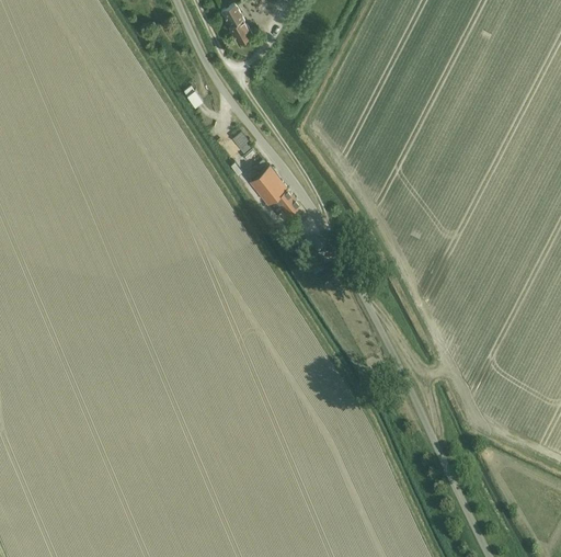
[(239,46),(253,38),(235,7),(221,14),(230,30),(229,30),(239,46)]
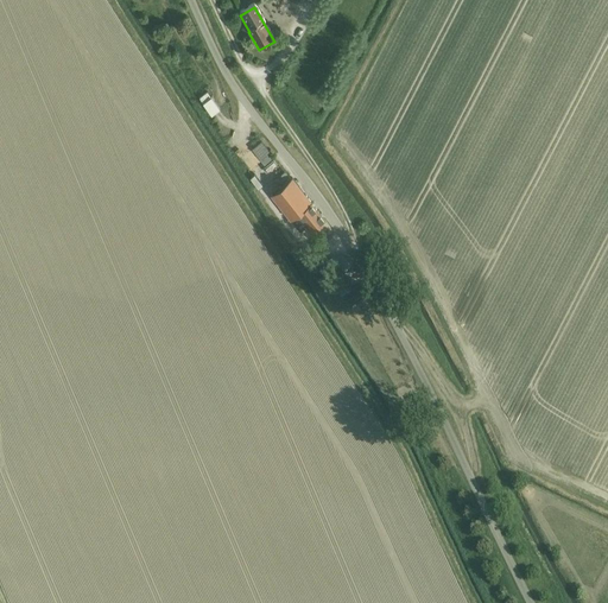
[(208,96),(200,101),(201,102),(211,119),(220,113),(219,112),(208,96)]
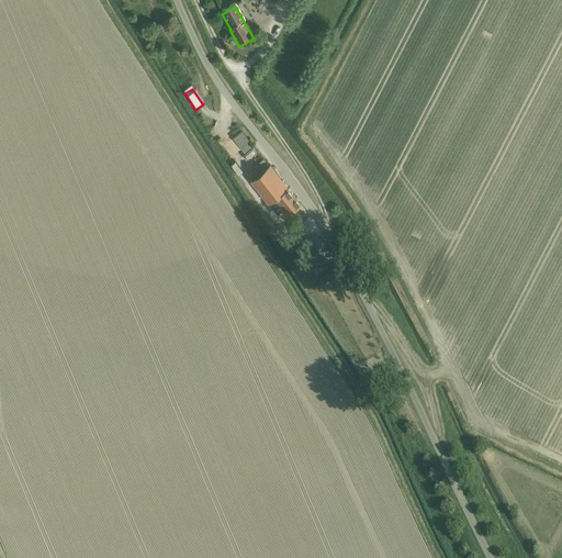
[(245,156),(253,149),(242,135),(233,142),(245,156)]
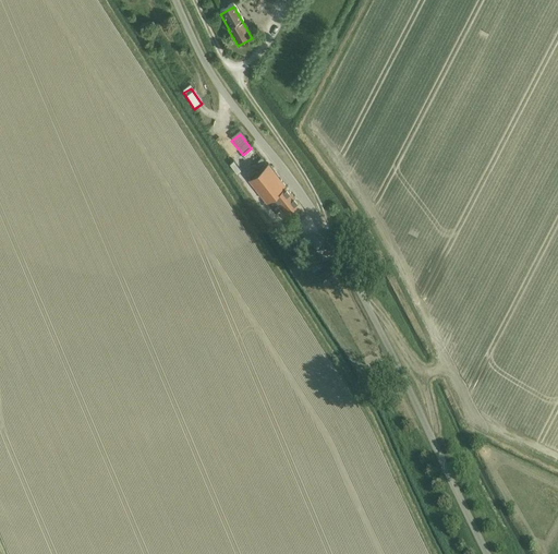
[(291,212),(299,206),(268,167),(249,182),(267,205),(275,200),(287,215),(289,217),(293,214),(291,212)]
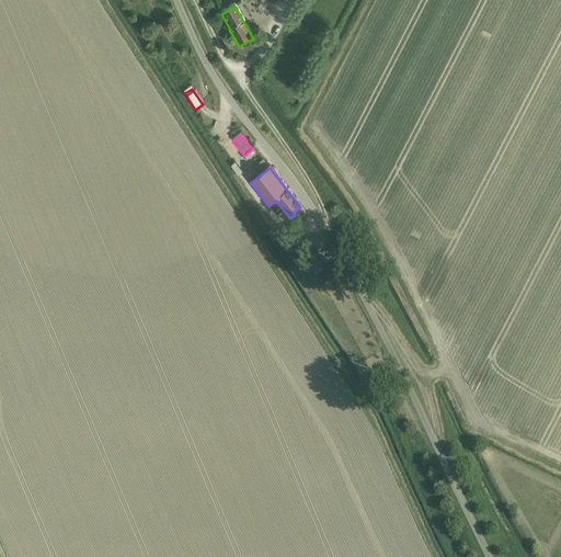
[(318,245),(311,250),(317,259),(324,253),(318,245)]
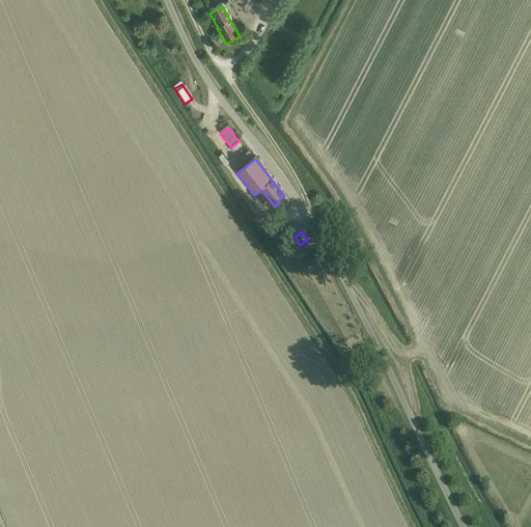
[(296,248),(300,245),(295,237),(289,240),(296,248)]
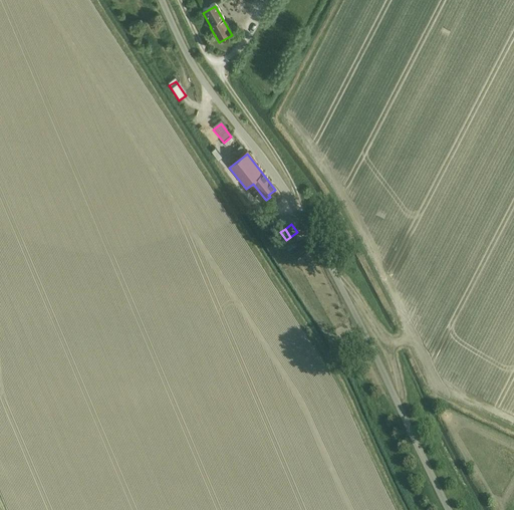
All buildings are outlined.
